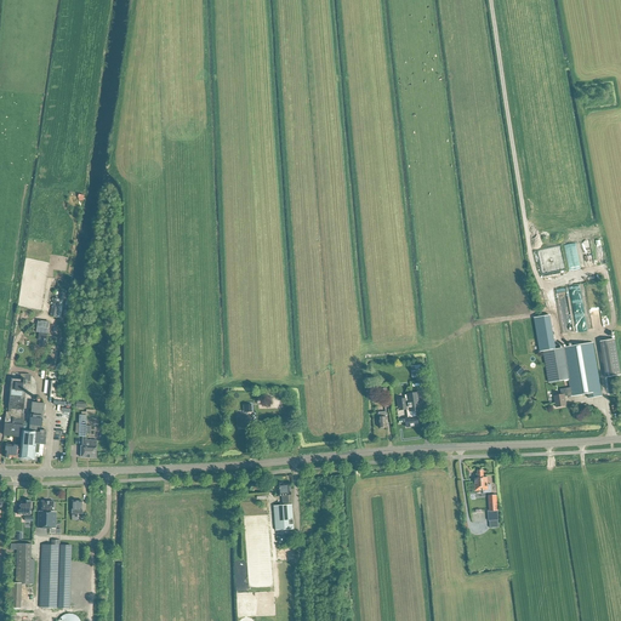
[(61,300),(62,300),(63,296),(55,294),(50,317),(62,319),(63,308),(60,308),(61,301),(61,300)]
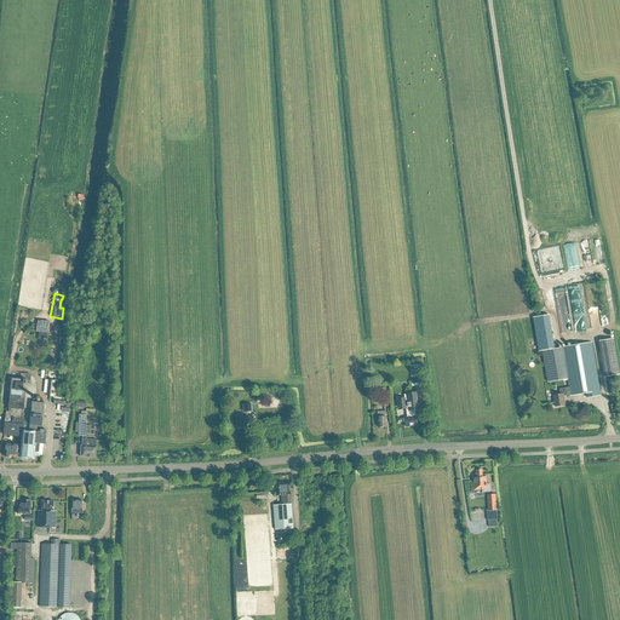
[(45,346),(47,333),(49,321),(38,320),(36,332),(39,332),(38,339),(40,339),(39,344),(40,344),(40,346),(45,346)]
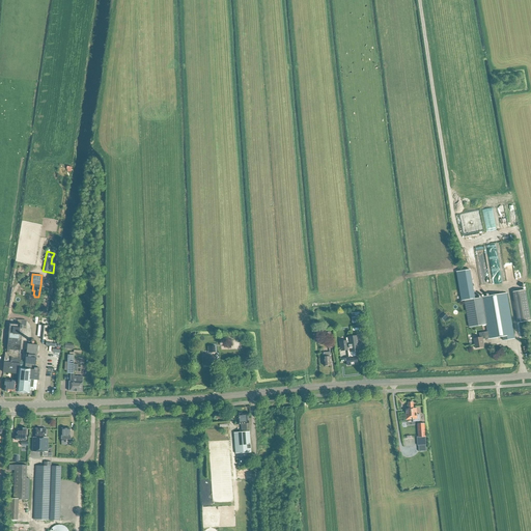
[(485,325),(481,298),(474,299),(471,274),(463,275),(467,300),(465,301),(469,328),(485,325)]
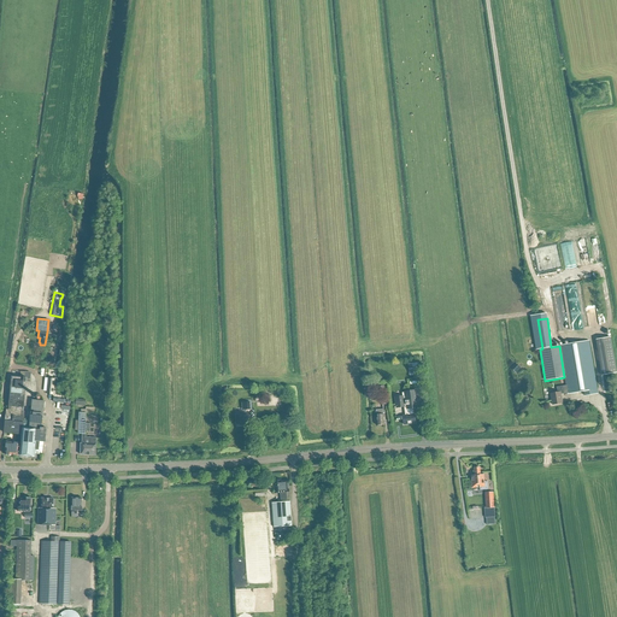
[(611,336),(597,339),(603,375),(616,372),(611,336)]
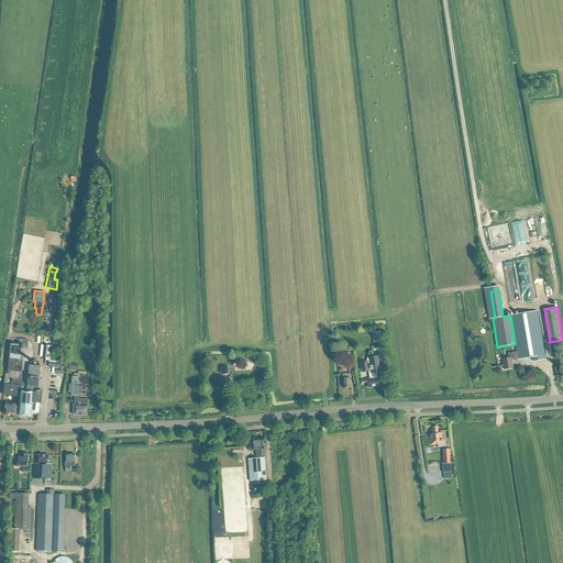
[(518,360),(544,355),(537,311),(510,316),(515,344),(516,352),(507,353),(508,359),(503,360),(504,370),(512,368),(511,362),(512,362),(511,360),(517,359),(518,360)]
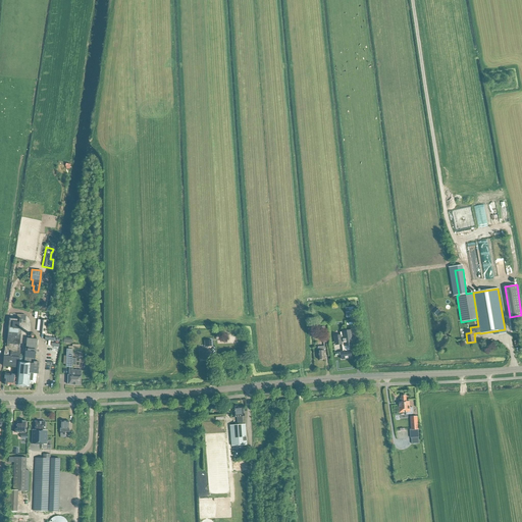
[(350,321),(355,320),(353,307),(345,308),(347,318),(350,317),(350,321)]
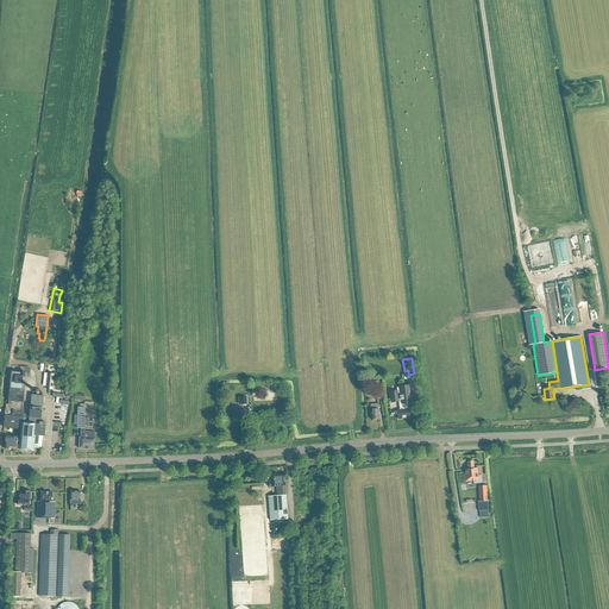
[(24,372),(12,371),(8,405),(6,403),(5,414),(4,427),(8,427),(22,428),(20,450),(33,451),(35,447),(42,449),(42,445),(43,435),(45,437),(46,422),(42,422),(44,396),(32,395),(31,407),(30,414),(24,413),(24,406),(26,372),(24,372)]
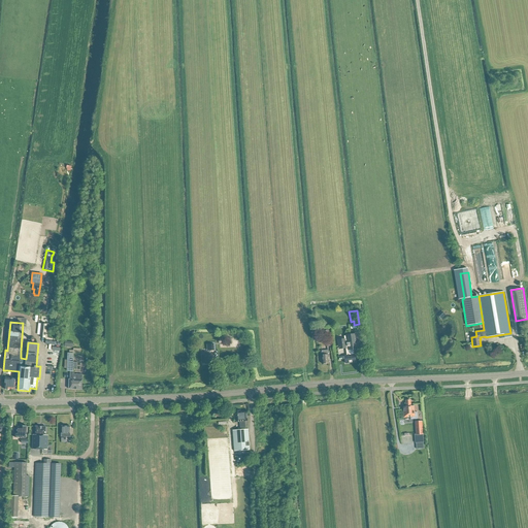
[(359,349),(356,333),(345,335),(344,336),(344,338),(337,339),(339,350),(345,349),(347,355),(344,356),(339,357),(339,360),(344,359),(345,364),(357,362),(355,354),(354,354),(353,350),(359,349)]
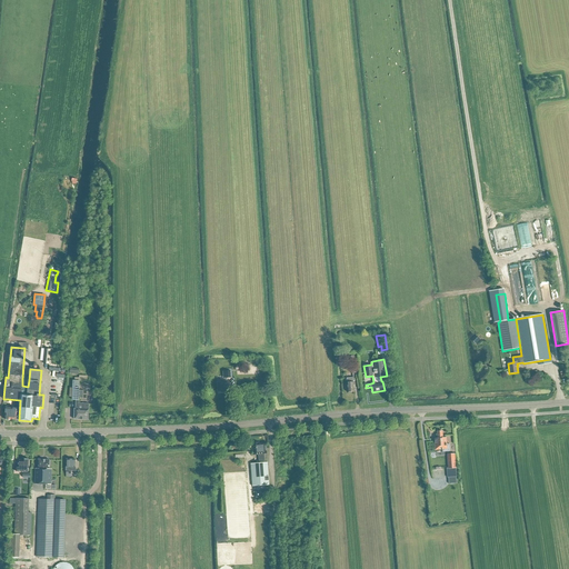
[(72,380),(72,397),(72,400),(76,400),(76,409),(75,409),(73,419),(88,420),(89,409),(88,409),(89,403),(79,403),(80,381),(72,380)]
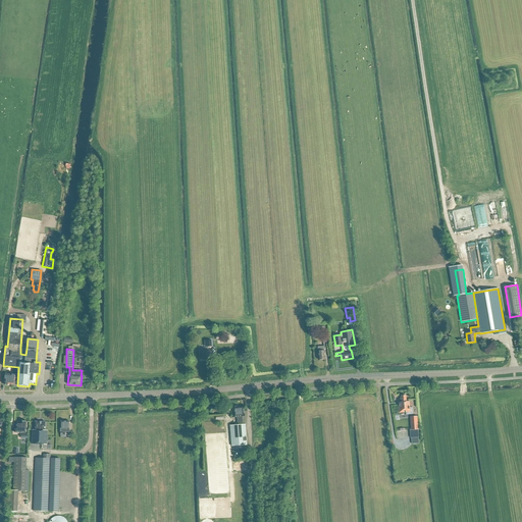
[(12,374),(12,373),(9,372),(9,374),(5,373),(4,384),(5,384),(6,385),(8,385),(9,384),(15,384),(16,375),(12,374)]
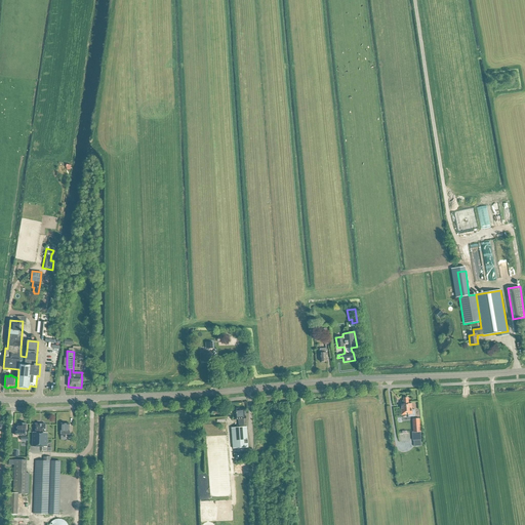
[(408,404),(408,398),(403,399),(404,404),(401,405),(401,415),(407,414),(412,414),(412,409),(411,404),(408,404)]
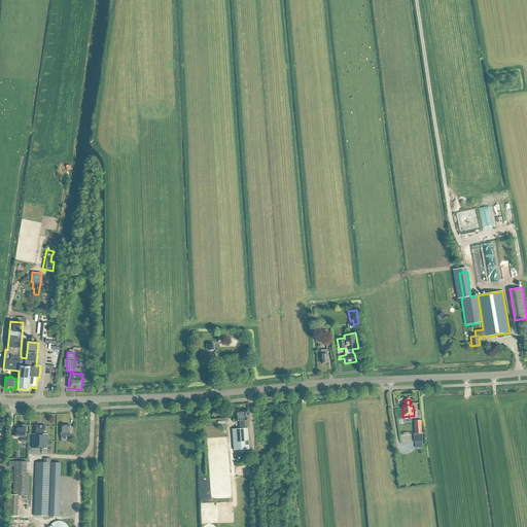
[(247,420),(246,410),(240,411),(240,410),(233,410),(234,413),(233,413),(234,422),(239,421),(240,429),(232,429),(234,451),(249,449),(248,428),(246,428),(245,421),(247,420)]
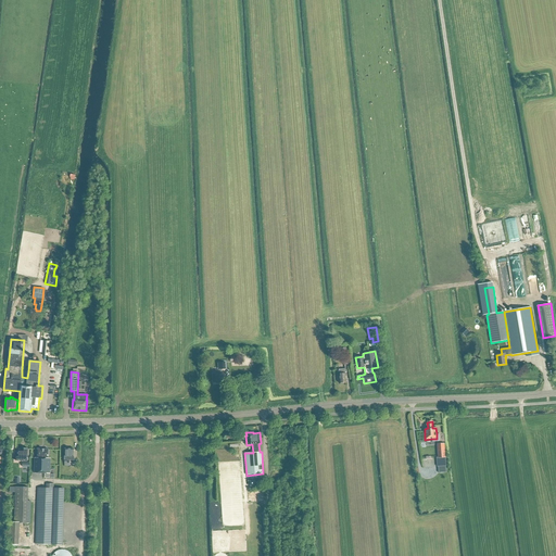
[(437,467),(445,466),(444,443),(437,444),(438,458),(436,458),(437,467)]
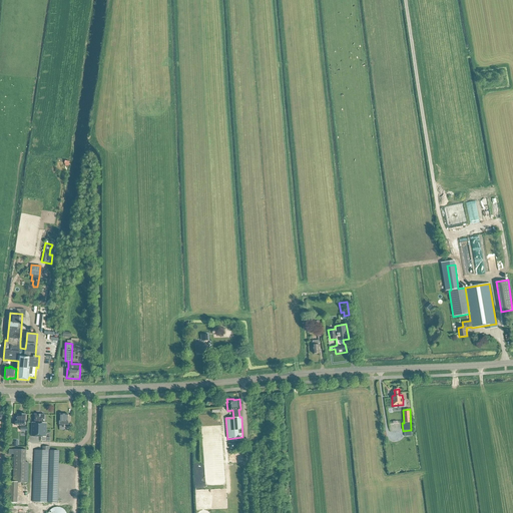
[(25,421),(26,414),(21,414),(21,416),(16,416),(16,421),(14,421),(14,425),(25,425),(25,421)]
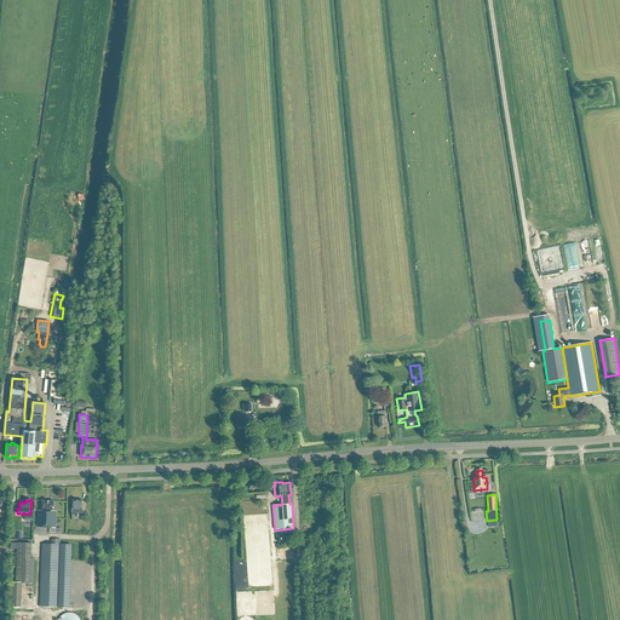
[(39,510),(38,527),(56,528),(56,511),(53,511),(53,501),(41,500),(41,511),(39,510)]
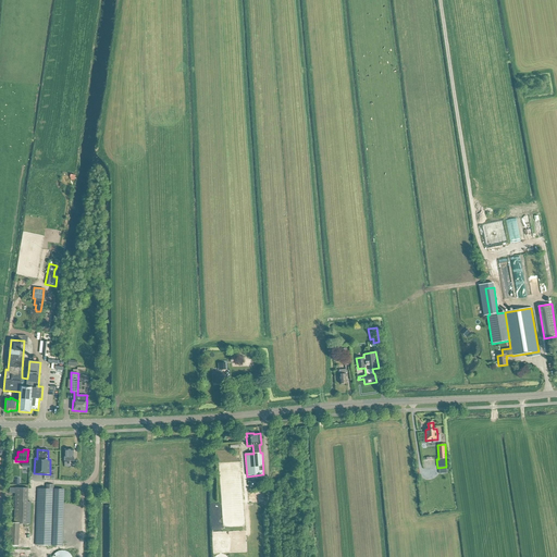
[(74,457),(74,449),(64,449),(64,457),(64,467),(70,467),(70,460),(74,460),(74,457)]
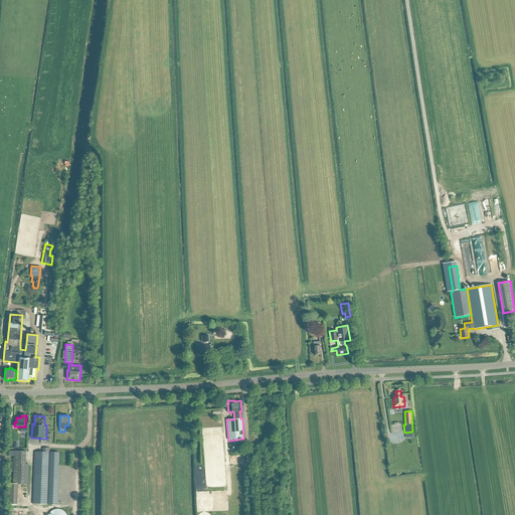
[(49,453),(49,449),(42,448),(42,452),(34,452),(33,504),(57,505),(59,453),(49,453)]
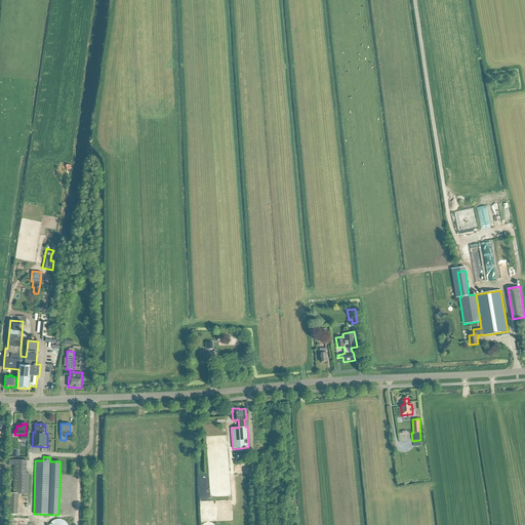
[(26,473),(27,460),(14,459),(13,493),(9,493),(8,514),(17,515),(18,493),(29,493),(29,473),(26,473)]
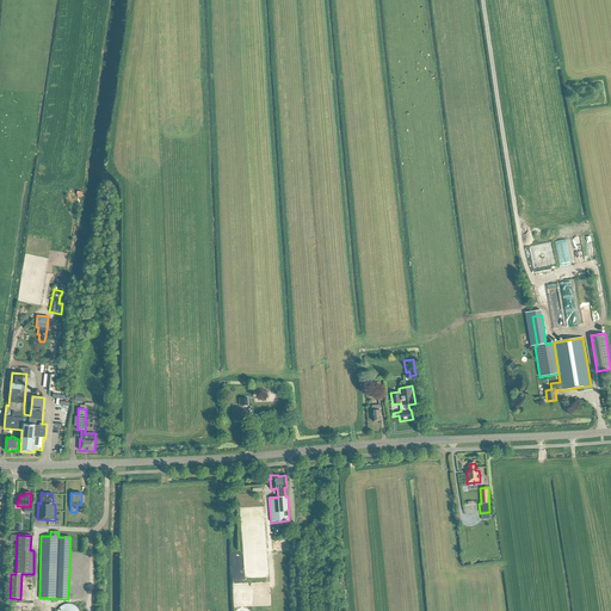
[(493,557),(498,550),(491,547),(487,553),(493,557)]
